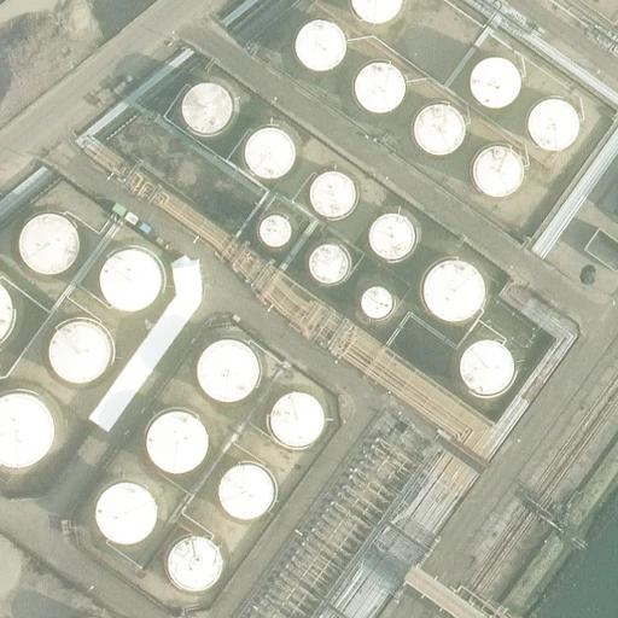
[(400,4),(400,0),(351,0),(353,0),(354,6),(357,12),(362,17),(368,19),(374,21),(380,21),(388,18),(392,15),(396,10),(400,4)]
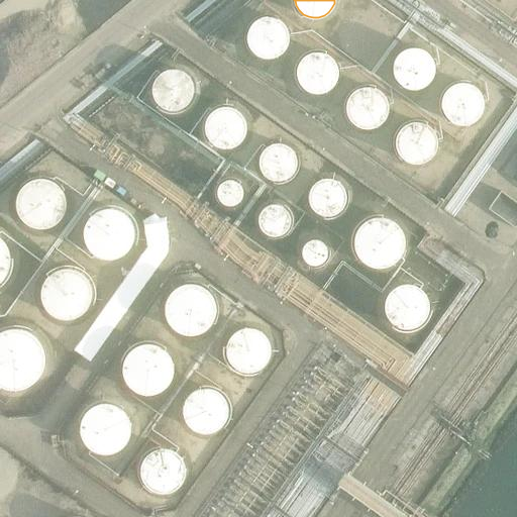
[(292,41),(292,36),(292,30),(290,25),(287,21),(282,17),(278,15),(272,14),(267,15),(262,16),(256,19),(252,23),(250,28),(249,33),(249,38),(250,44),(253,48),(256,53),(262,56),(267,58),(272,58),(278,57),(283,55),(287,50),(290,46),(292,41)]
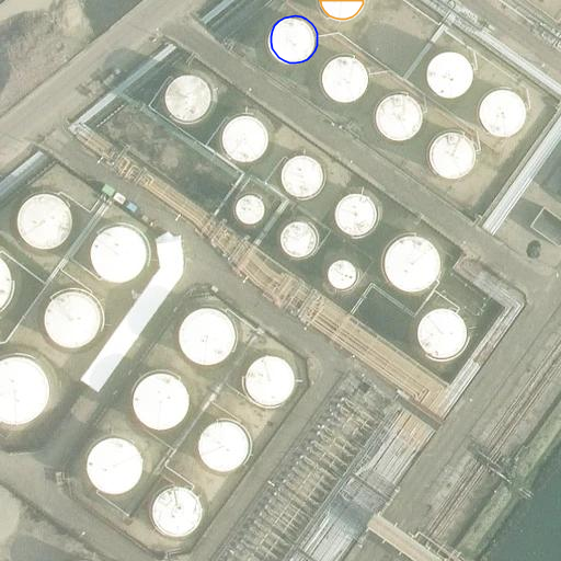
[(368,87),(368,80),(368,75),(365,68),(362,64),(356,59),(351,57),(344,56),(339,57),(333,59),(328,64),(324,68),(321,75),(321,80),(321,87),(324,92),(328,98),(333,101),(339,103),(345,104),(351,103),(356,101),(362,98),(365,92),(368,87)]
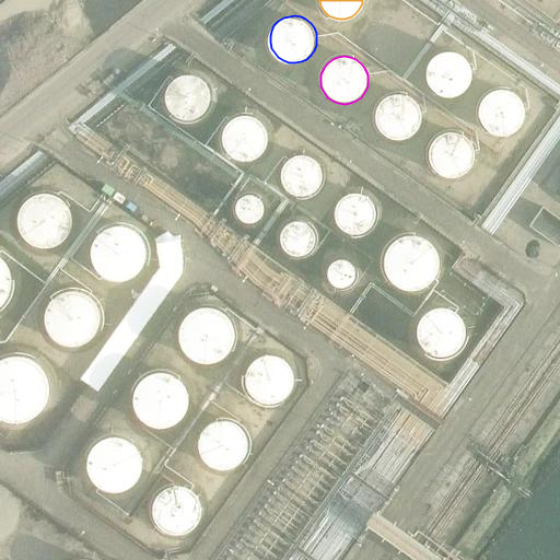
[(467,85),(468,79),(467,72),(465,67),(461,61),(455,58),(448,56),(442,56),(435,58),(430,61),(426,67),(423,72),(422,79),(423,85),(426,91),(430,96),(435,100),(442,102),(448,102),(455,100),(461,96),(465,91),(467,85)]
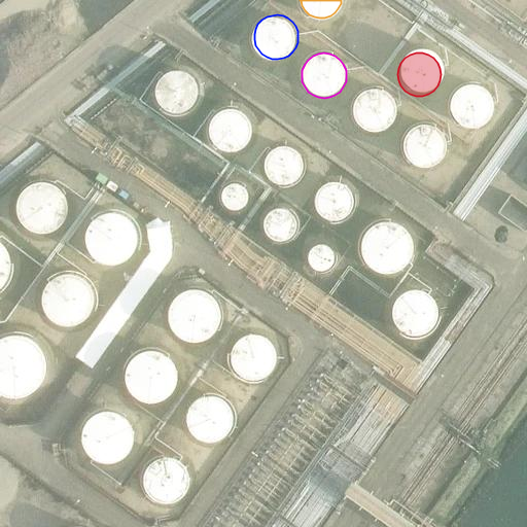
[(195,99),(196,93),(195,86),(191,81),(187,77),(181,75),(175,75),(169,77),(165,81),(162,86),(161,93),(162,99),(165,104),(170,108),(175,110),(181,110),(187,108),(191,104),(195,99)]
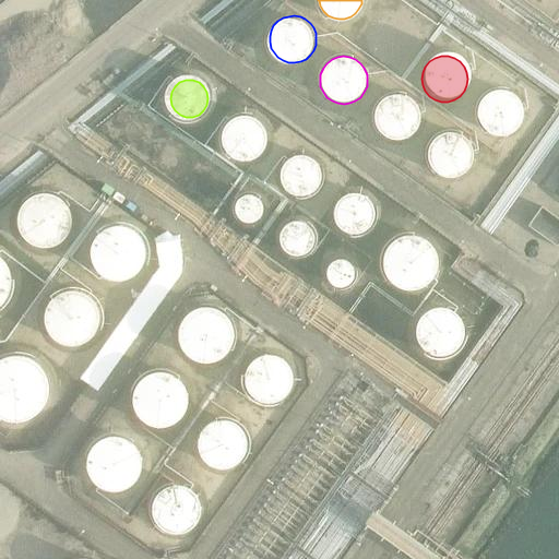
[(522,120),(523,115),(522,108),(520,103),(516,98),(512,95),(507,92),(501,91),(495,92),(489,93),(485,96),(480,100),(477,106),(476,111),(476,117),(477,123),(480,128),(485,132),(489,135),(495,138),(501,138),(507,137),(512,134),(516,130),(520,126),(522,120)]
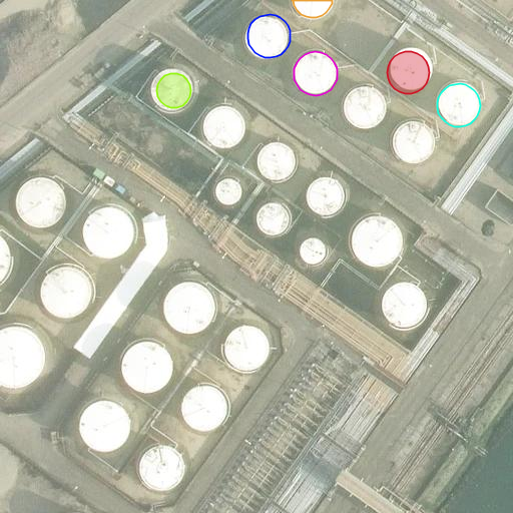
[(387,114),(387,108),(386,103),(384,98),(381,93),(377,90),(372,87),(367,86),(361,87),(356,88),(351,91),(347,95),(345,100),(343,106),(343,111),(345,116),(348,121),(351,125),(356,128),(361,130),(367,130),(372,129),(377,127),(381,123),(385,119),(387,114)]
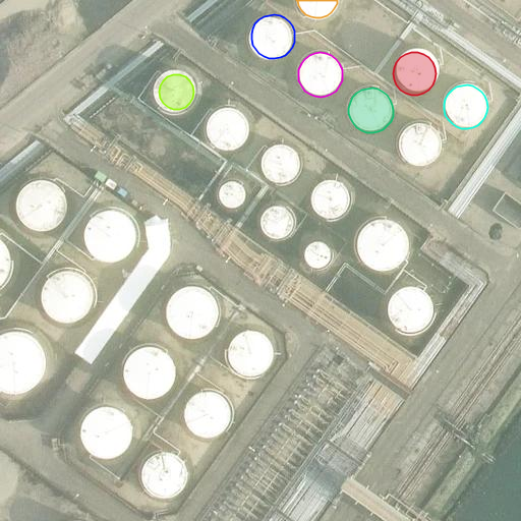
[(244,136),(245,130),(244,125),(241,120),(236,116),(231,114),(225,114),(220,116),(216,120),(213,125),(212,130),(213,136),(216,141),(220,146),(225,148),(231,148),(236,146),(241,141),(244,136)]
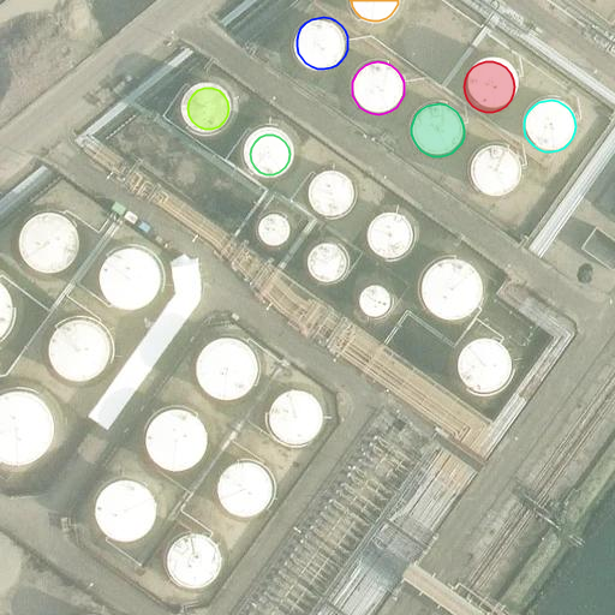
[(518,178),(519,171),(518,163),(515,157),(511,153),(505,149),(499,147),(491,147),(484,149),(478,153),(475,157),(471,163),(470,171),(471,178),(475,184),(478,190),(484,193),(491,195),(499,195),(505,193),(511,190),(515,184),(518,178)]
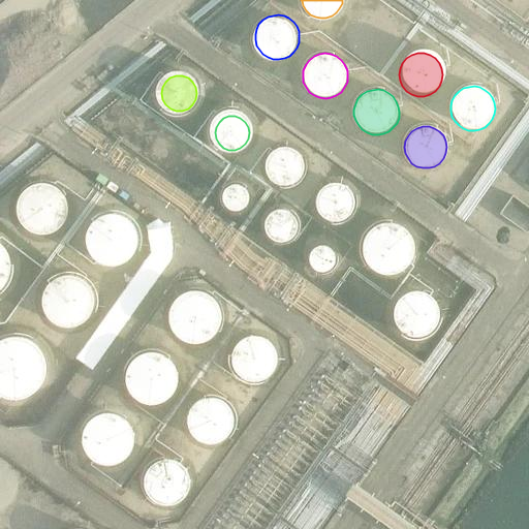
[(302,175),(303,169),(303,164),(300,160),(296,156),(291,154),(285,153),(280,155),(276,157),(273,161),(271,166),(271,173),(273,177),(276,182),(280,184),(285,186),(290,185),(296,183),(300,180),(302,175)]
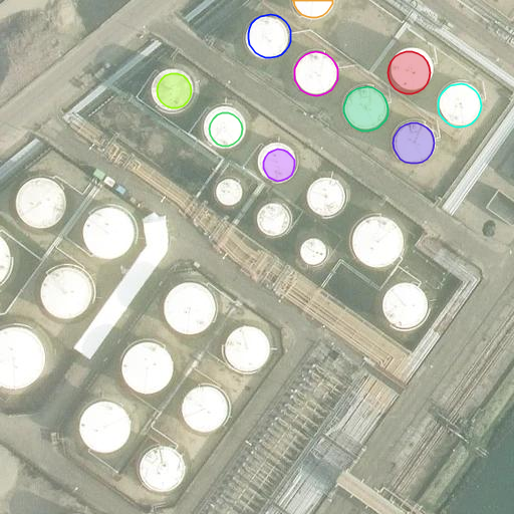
[(69,200),(70,195),(69,189),(67,184),(63,179),(59,176),(54,174),(48,173),(42,174),(37,176),(33,179),(29,184),(27,189),(26,195),(27,200),(29,205),(33,210),(37,213),(42,215),(48,216),(54,215),(59,213),(63,210),(67,205),(69,200)]
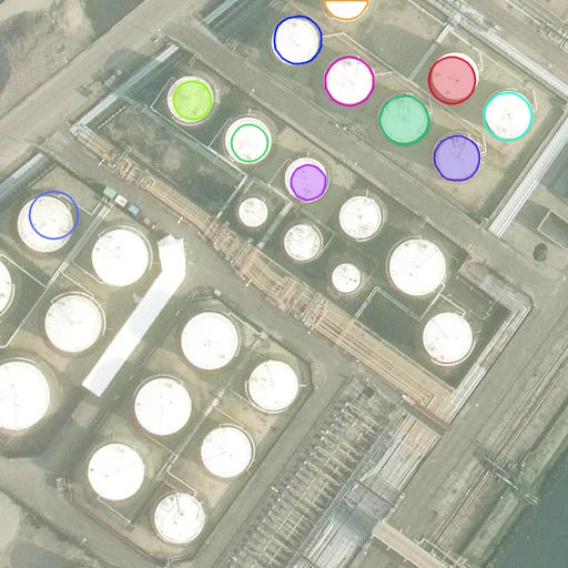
[(239,219),(243,224),(250,227),(257,226),(263,222),(265,215),(265,209),(261,203),(254,200),(246,201),(241,205),(239,212),(239,219)]
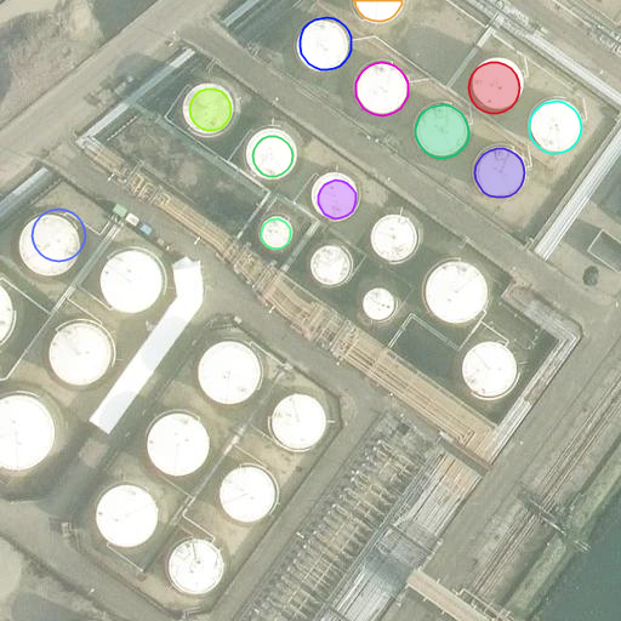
[(415,249),(415,241),(415,235),(411,229),(408,226),(402,222),(396,221),(388,222),(383,224),(379,229),(375,235),(375,241),(375,248),(379,254),(382,258),(388,261),(394,262),(402,261),(406,258),(411,254),(415,249)]
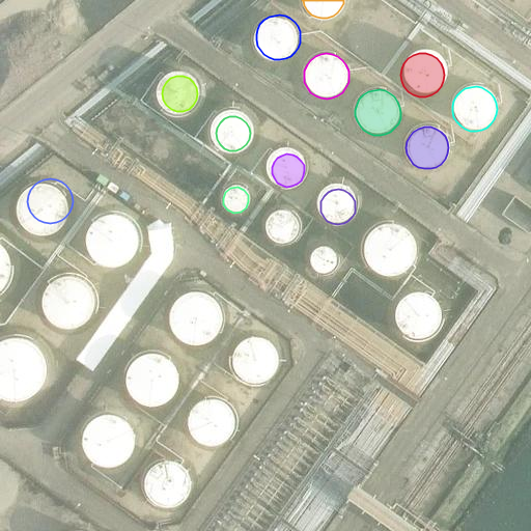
[(530,234),(530,232),(530,208),(513,198),(501,216),(530,234)]
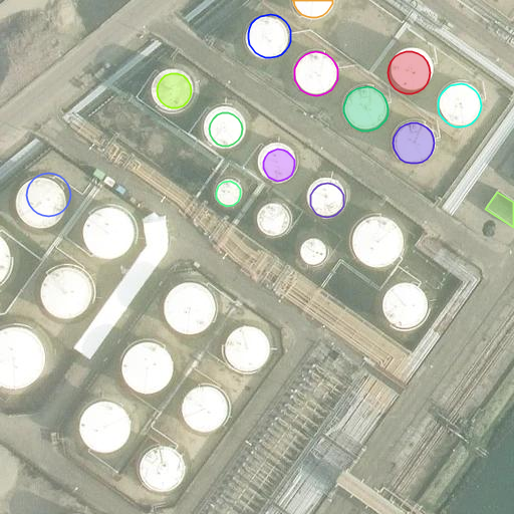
[(260,219),(261,227),(265,233),(273,236),(280,235),(287,230),(290,223),(289,215),(284,209),(277,206),(269,207),(263,211),(260,219)]
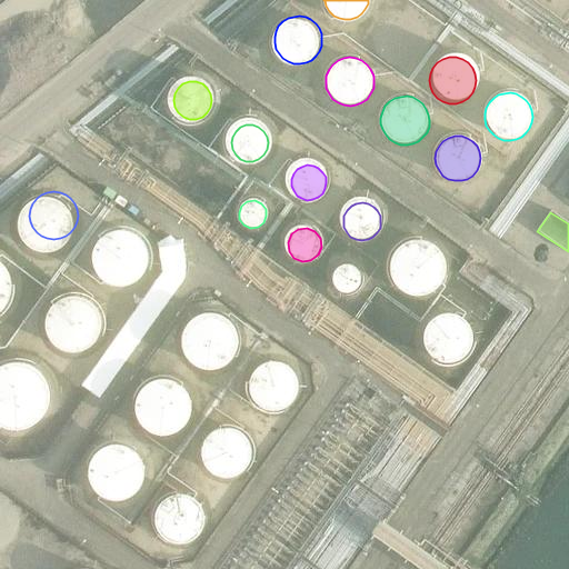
[(447,271),(447,265),(447,259),(445,253),(441,248),(438,243),(433,239),(428,237),(422,235),(416,235),(410,235),(405,237),(399,239),(395,243),(391,248),(388,253),(386,259),(386,265),(387,271),(388,277),(391,281),(395,287),(399,290),(405,293),(410,295),(416,296),(422,295),(428,293),(433,290),(438,287),(441,282),(445,277),(447,271)]
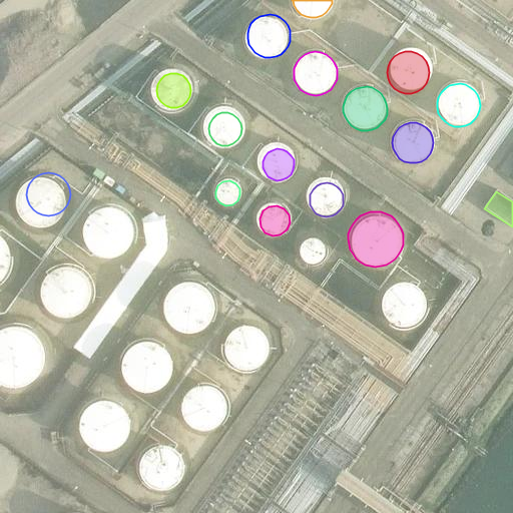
[(128,239),(129,233),(128,228),(126,223),(123,218),(118,215),(113,213),(108,212),(102,213),(97,215),(93,218),(89,223),(87,228),(86,233),(87,239),(89,244),(93,248),(97,252),(102,254),(108,255),(113,254),(118,252),(123,248),(126,244),(128,239)]
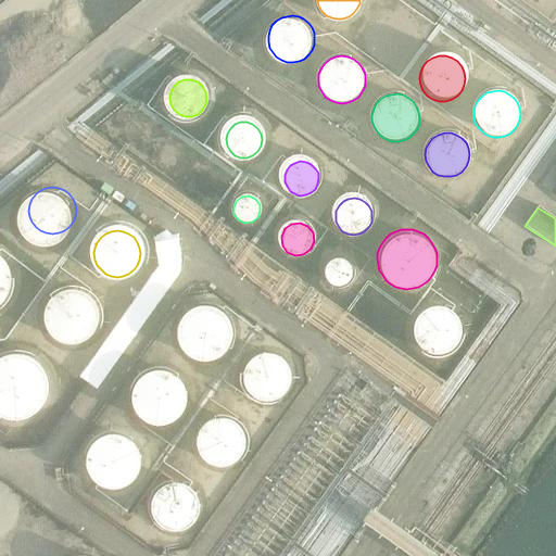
[(328,279),(335,283),(342,285),(349,281),(354,276),(354,268),(352,261),(345,256),(338,255),(330,258),(326,265),(325,273),(328,279)]
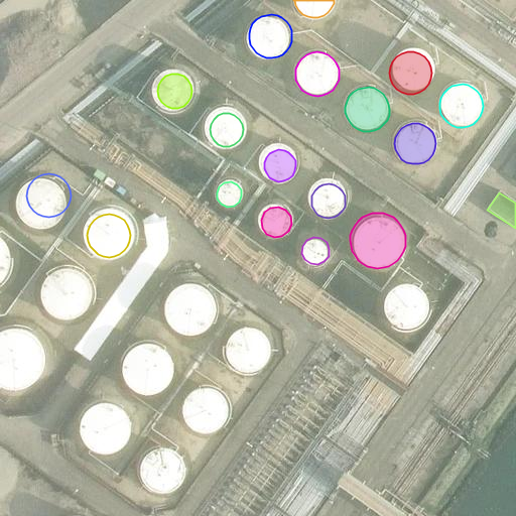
[(9,269),(10,264),(9,258),(7,253),(5,248),(1,243),(0,242),(0,285),(1,284),(5,280),(7,275),(9,269)]
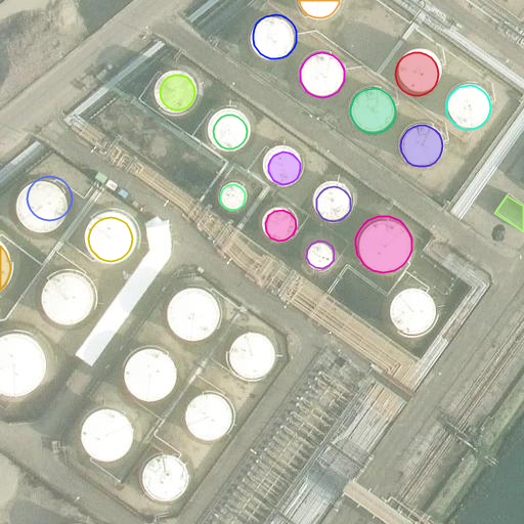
[(89,305),(90,299),(89,294),(87,289),(84,285),(79,281),(75,279),(69,278),(63,279),(58,281),(54,285),(51,289),(49,294),(48,299),(49,305),(51,310),(54,314),(58,317),(63,319),(69,320),(75,319),(80,317),(84,314),(87,309),(89,305)]
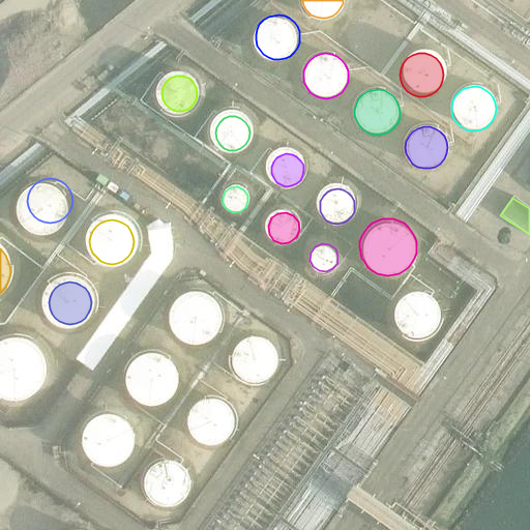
[(445,310),(444,304),(443,300),(441,295),(438,291),(435,289),(430,286),(420,283),(414,284),(409,285),(405,286),(401,290),(398,293),(394,297),(392,303),(391,310),(391,314),(393,319),(395,323),(399,328),(406,333),(416,336),(423,336),(428,334),(436,330),(440,326),(442,321),(444,316),(445,310)]
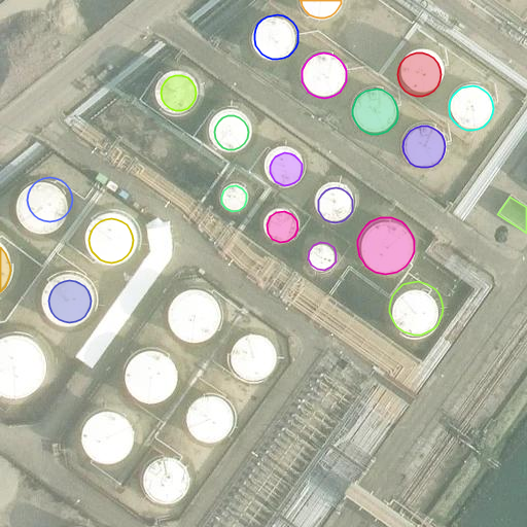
[(219,322),(219,317),(219,312),(217,308),(215,303),(211,299),(207,295),(203,293),(198,292),(192,291),(187,292),(182,294),(178,297),(174,301),(171,305),(169,310),(168,315),(168,320),(169,325),(171,329),(174,334),(178,338),(182,341),(187,342),(192,343),(198,343),(203,342),(207,339),(211,336),(215,332),(217,327),(219,322)]
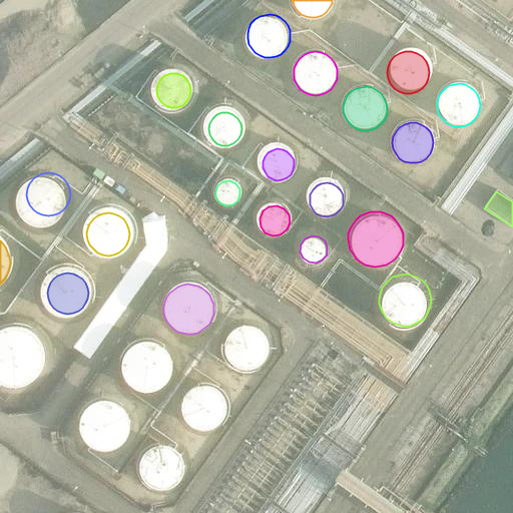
[(40,361),(40,355),(38,350),(35,344),(31,339),(27,337),(21,333),(16,332),(9,332),(0,334),(0,387),(0,388),(7,390),(12,390),(17,389),(23,388),(28,385),(32,382),(35,378),(38,373),(40,367),(40,361)]
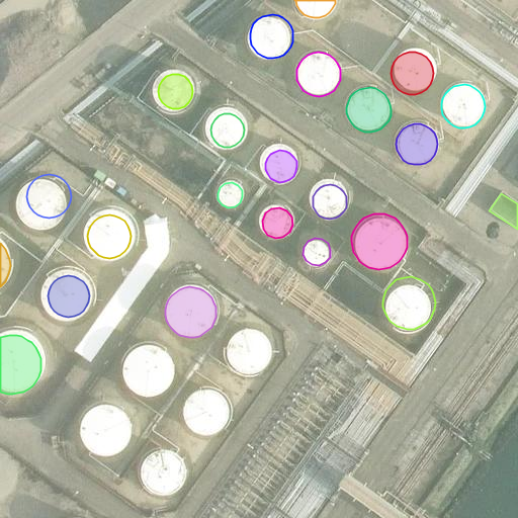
[(267,359),(268,353),(267,347),(264,341),(259,337),(253,335),(247,335),(241,337),(236,341),(233,347),(232,353),(233,359),(236,364),(241,368),(247,370),(253,370),(259,368),(264,364),(267,359)]
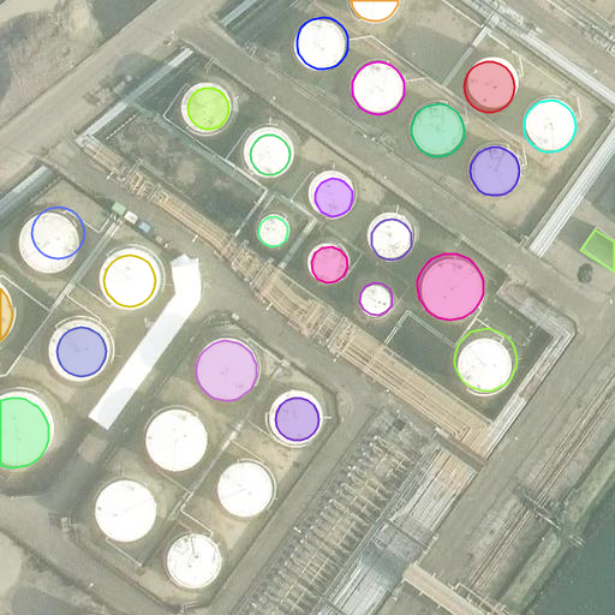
[(199,447),(201,440),(199,434),(197,428),(192,422),(187,418),(181,416),(175,415),(168,416),(162,418),(157,422),(153,428),(150,434),(149,440),(150,447),(153,453),(157,458),(162,461),(168,465),(174,465),(181,465),(187,461),(192,458),(197,453),(199,447)]
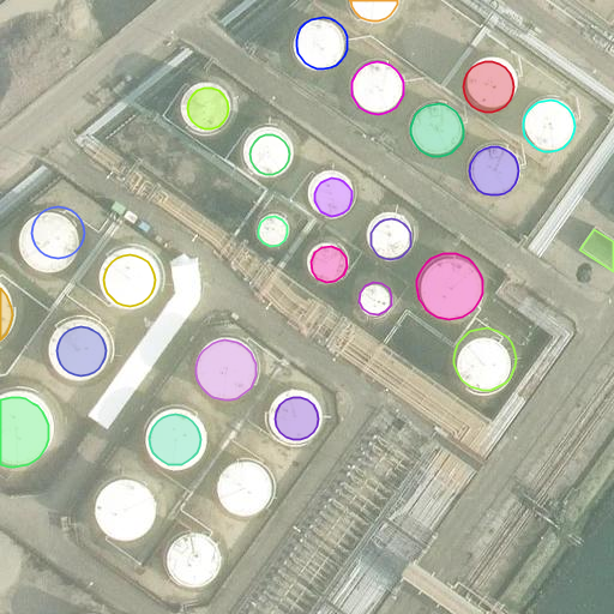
[(268,497),(268,489),(268,483),(264,477),(260,471),(254,468),(248,465),(242,465),(235,467),(229,469),(224,474),(221,480),(220,486),(220,493),(221,499),(224,505),(229,510),(235,512),(241,515),(248,513),(254,511),(260,507),(264,503),(268,497)]
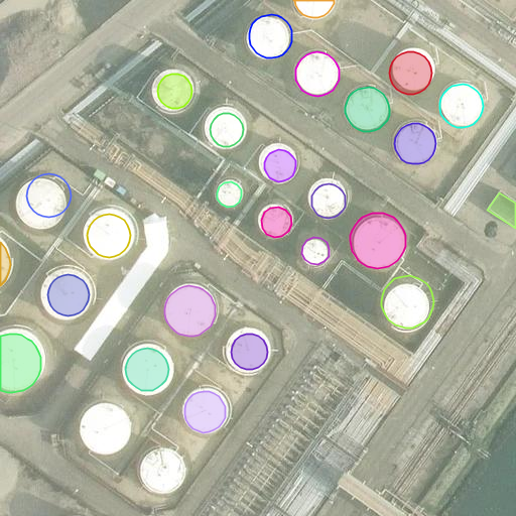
[(126,433),(127,428),(126,423),(125,418),(122,414),(118,410),(114,408),(109,406),(104,405),(99,406),(94,408),(90,410),(86,414),(83,418),(82,423),(81,428),(82,433),(83,438),(86,442),(90,446),(94,449),(99,450),(104,452),(109,450),(114,449),(118,446),(122,442),(124,438),(126,433)]
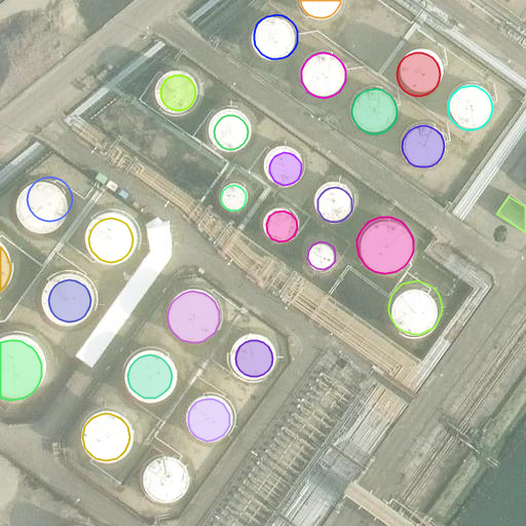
[(185,484),(186,479),(185,474),(183,468),(180,464),(176,460),(171,458),(165,458),(159,459),(155,461),(150,464),(147,468),(145,474),(145,479),(145,484),(147,489),(151,493),(155,496),(160,498),(165,499),(171,498),(176,496),(180,493),(183,489),(185,484)]
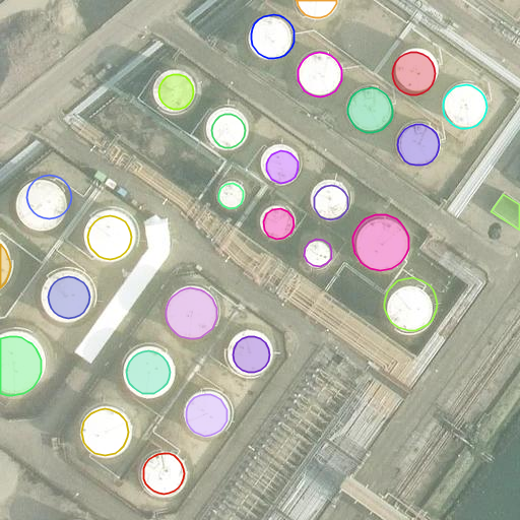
[(94,519),(95,519),(93,516),(90,513),(84,508),(75,506),(69,507),(65,508),(59,512),(57,515),(54,519),(94,519)]
